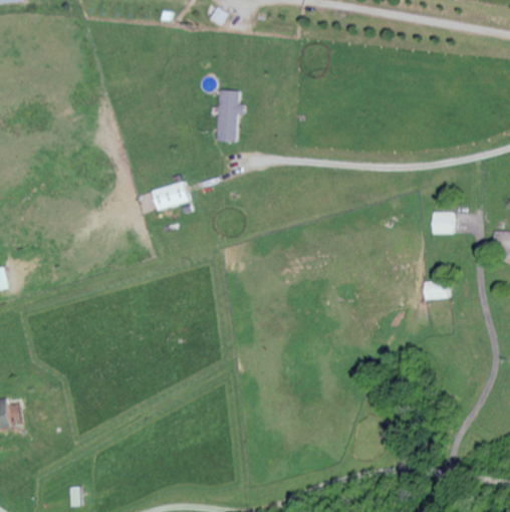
[(220,141),(238,142),(239,114),(246,114),(246,104),(240,103),(241,90),(222,89),(220,141)]
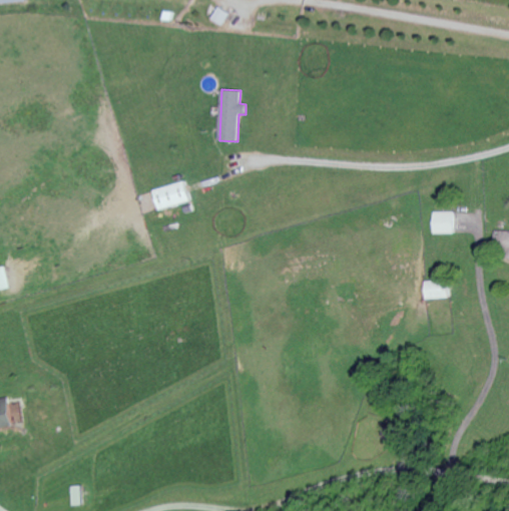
[(190,200),(183,180),(152,190),(158,209),(190,200)]
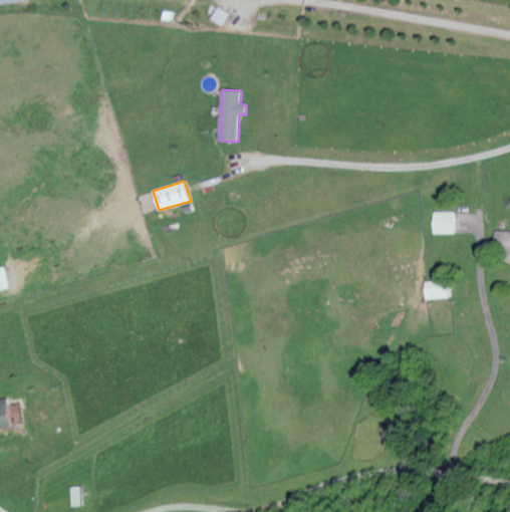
[(433,234),(454,233),(453,211),(432,212),(433,234)]
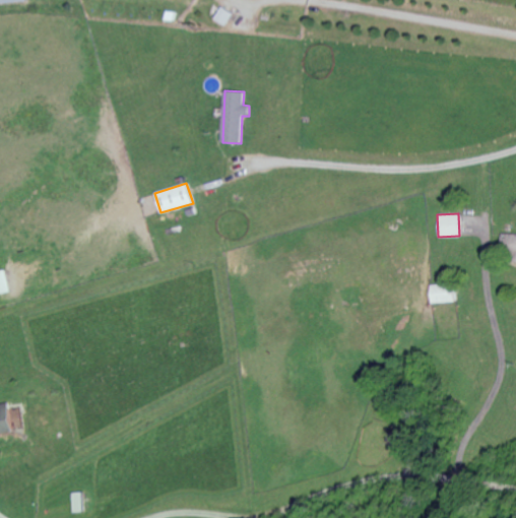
[(0,433),(12,431),(7,401),(0,402),(0,433)]
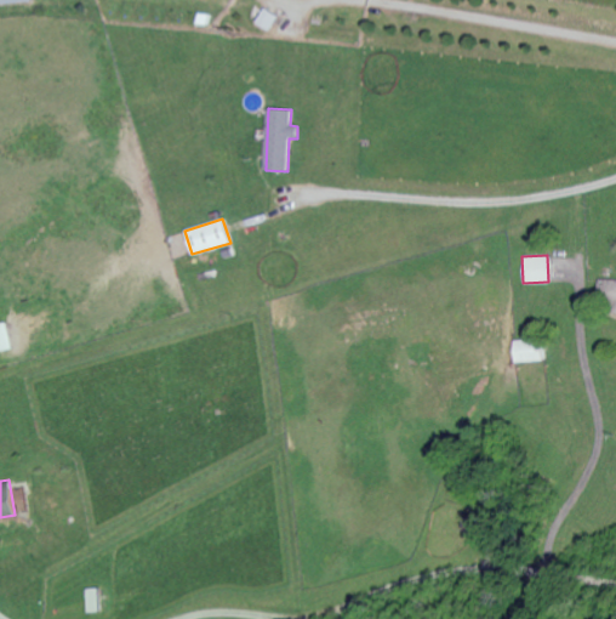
[(83,589),(85,612),(97,611),(95,588),(83,589)]
